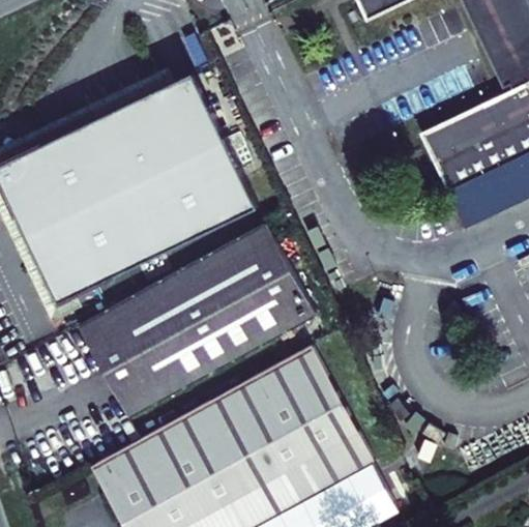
[(464,0),(506,88),(512,85),(516,91),(422,135),(451,195),(528,157),(528,0),(359,0),(371,21),(414,0),(464,0)]
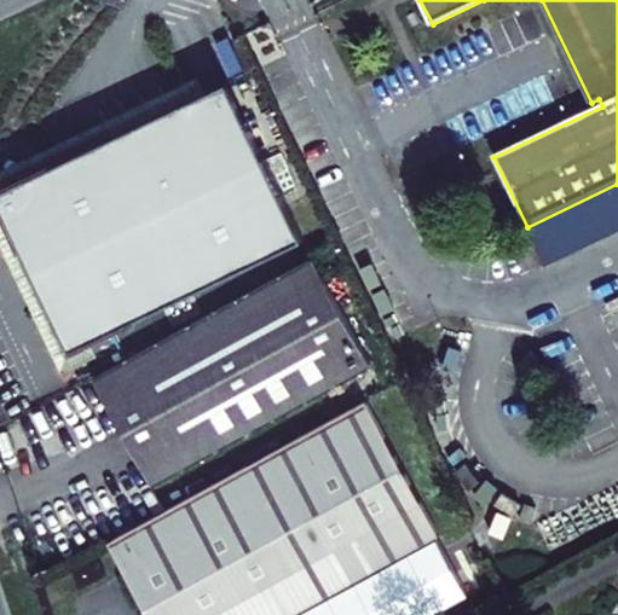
[(301,239),(219,68),(122,111),(114,116),(0,168),(0,244),(27,303),(59,372),(91,358),(96,355),(88,340),(301,239)]
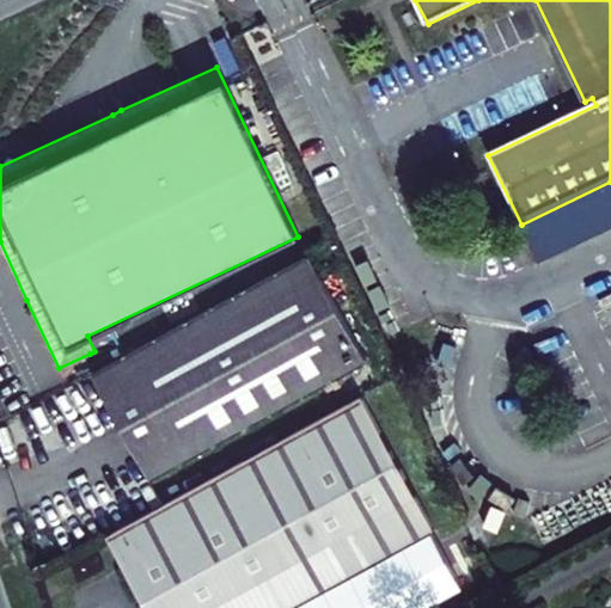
[(610,182),(521,225),(539,263),(610,228),(610,182)]
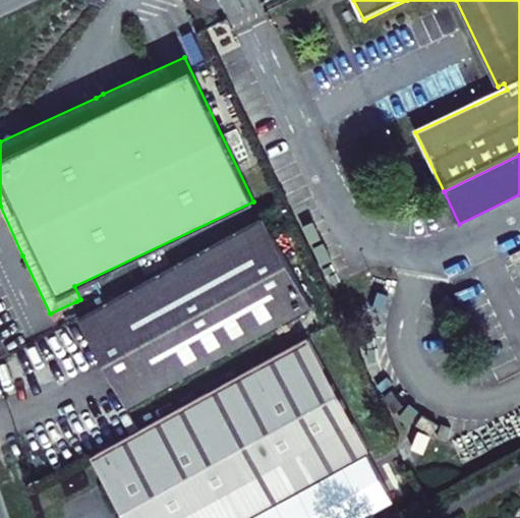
[(310,309),(261,220),(77,320),(102,363),(127,410),(310,309)]
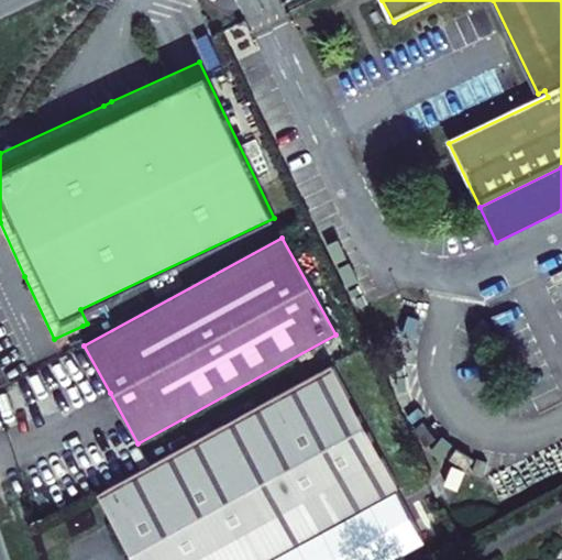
[(329,366),(95,494),(130,559),(259,559),(394,486),(329,366)]
